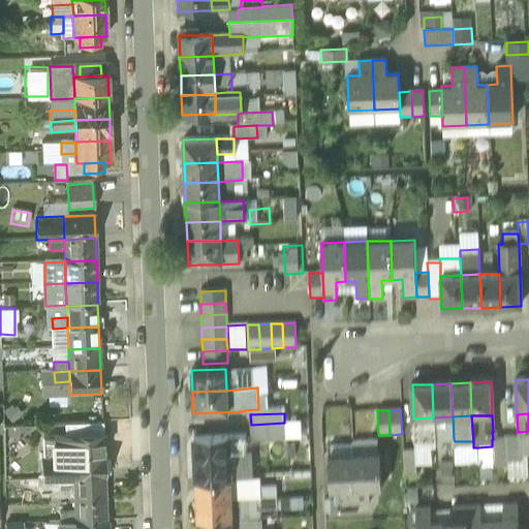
[(453,416),(433,417),(435,440),(438,440),(454,439),(453,416)]
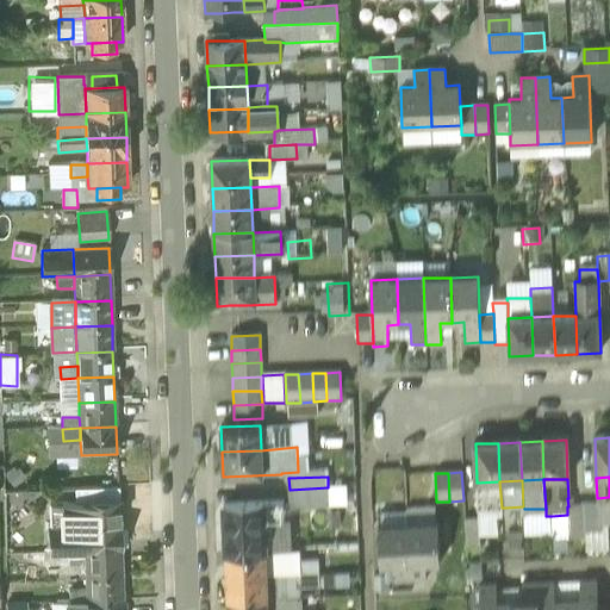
[(499,481),(477,483),(478,512),(502,511),(502,508),(499,481)]
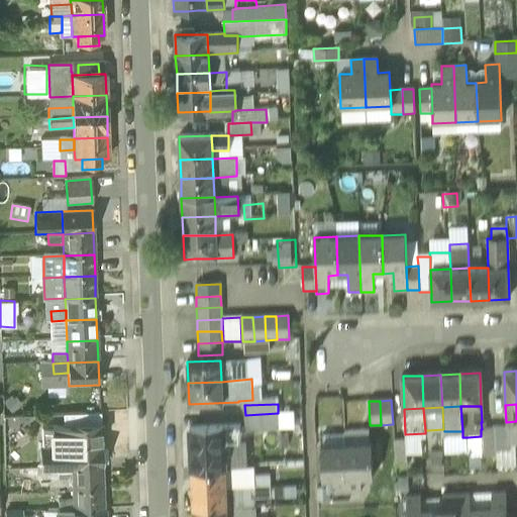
[(278,413),(245,415),(245,430),(278,429),(278,413)]
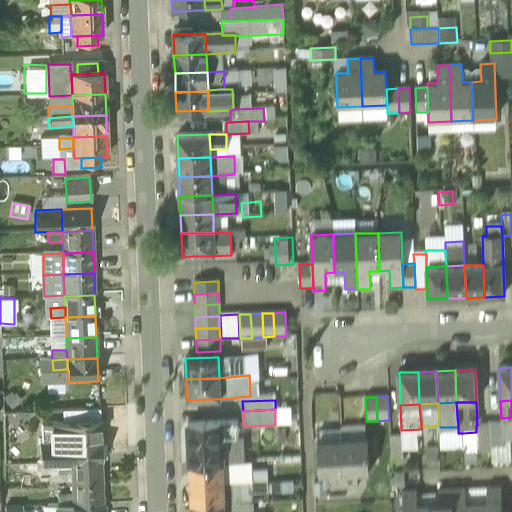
[(99,411),(63,412),(63,424),(99,423),(99,411)]
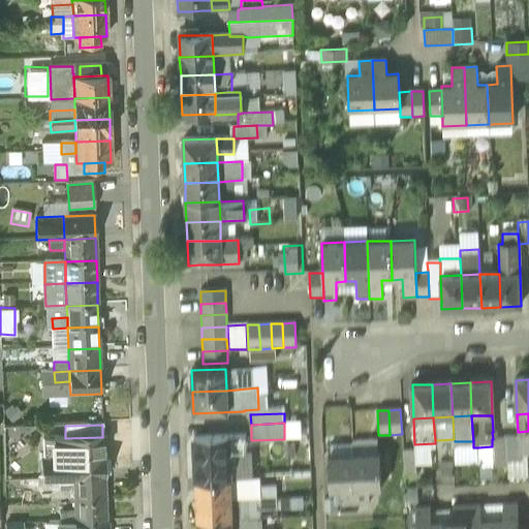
[(505,438),(506,453),(519,453),(518,432),(505,432),(505,438)]
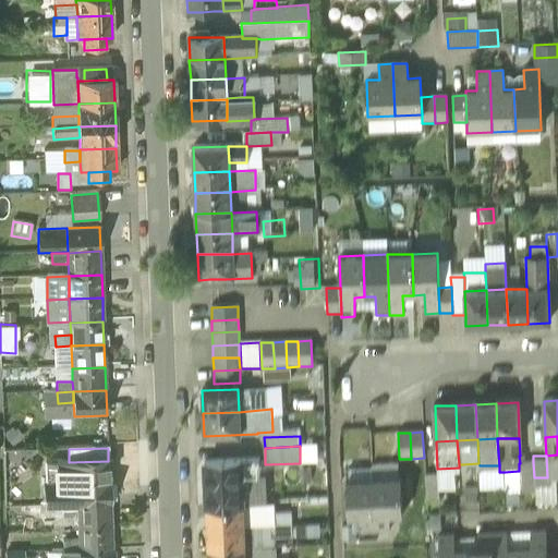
[(13,458),(2,458),(3,475),(14,475),(13,458)]
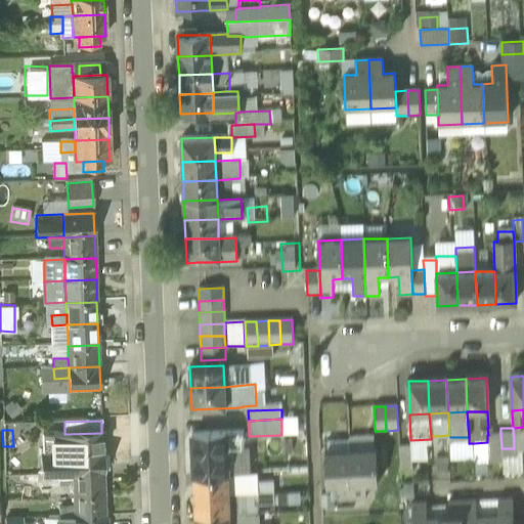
[(243,432),(227,433),(226,433),(227,476),(245,475),(243,432)]
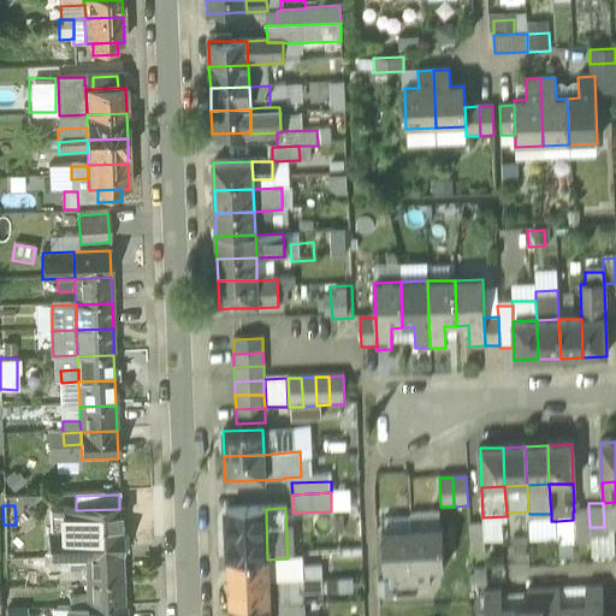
[(77,532),(51,533),(52,558),(67,558),(67,548),(84,546),(84,532),(120,531),(120,529),(119,509),(76,510),(77,532)]
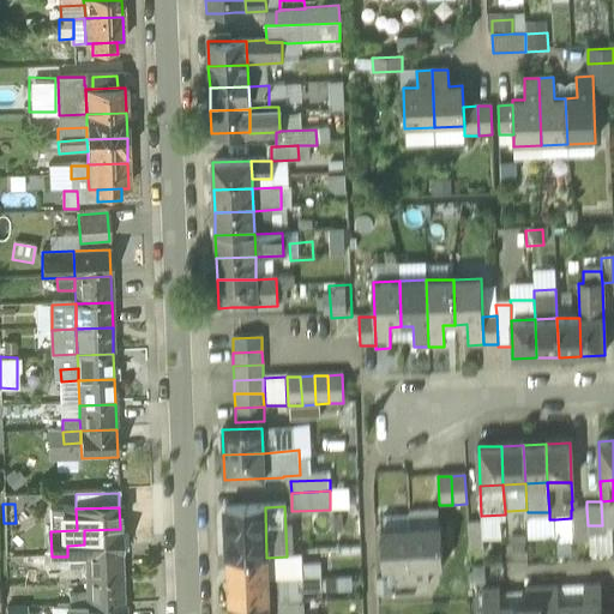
[(265,507),(226,510),(227,559),(228,559),(266,558),(265,507)]
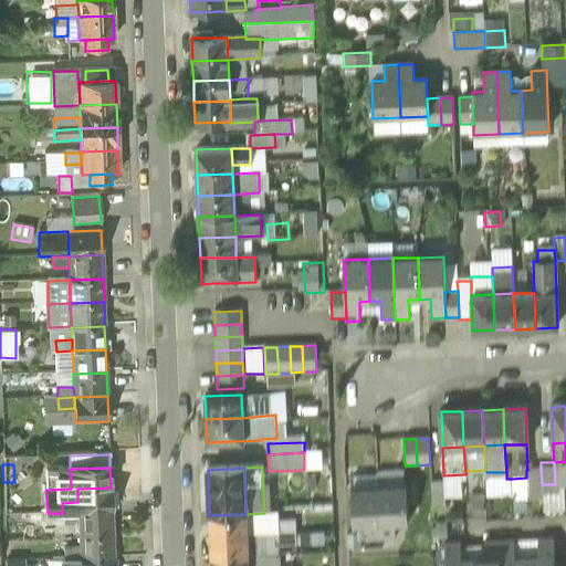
[(526,478),(527,501),(543,501),(542,484),(541,469),(527,470),(526,470),(526,478)]
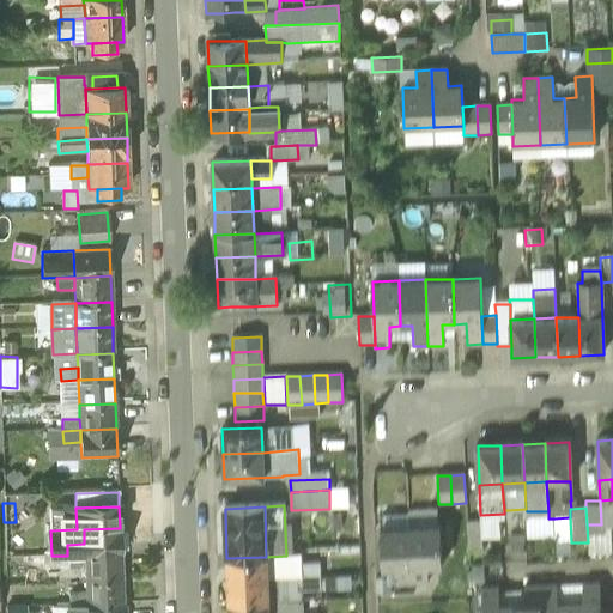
[(526,509),(508,510),(509,535),(526,534),(525,513),(527,513),(527,511),(526,509)]
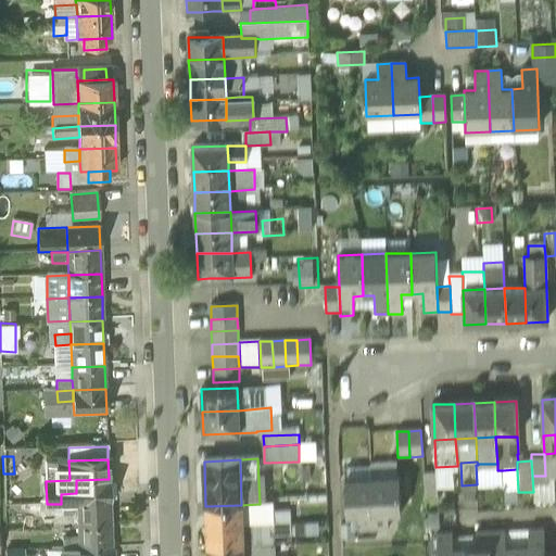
[(395,464),(370,465),(371,479),(396,477),(395,464)]
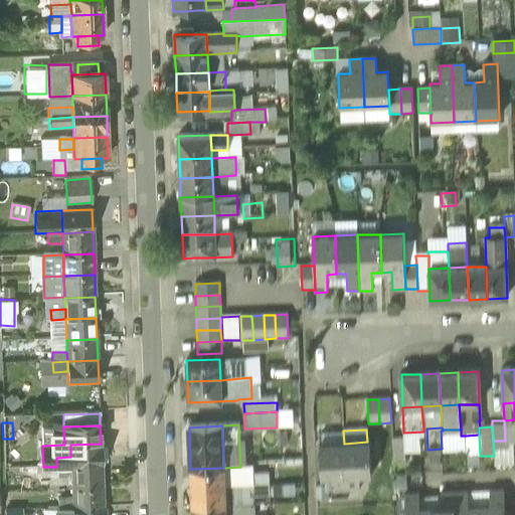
[(343,434),(321,435),(321,445),(344,444),(343,431),(342,432),(343,434)]
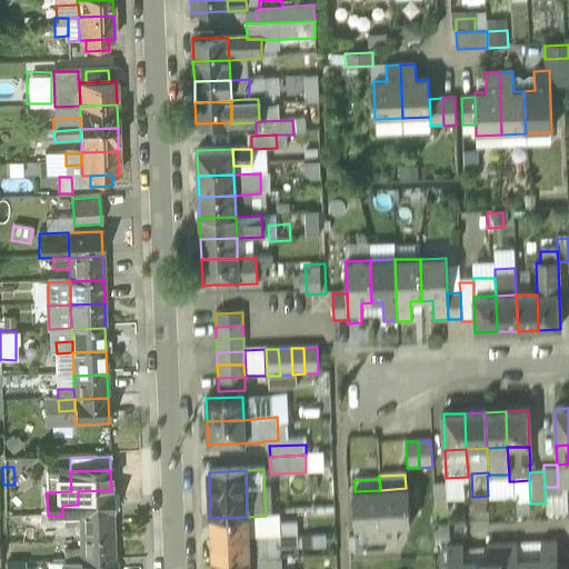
[(529,480),(515,481),(515,505),(530,503),(529,480)]
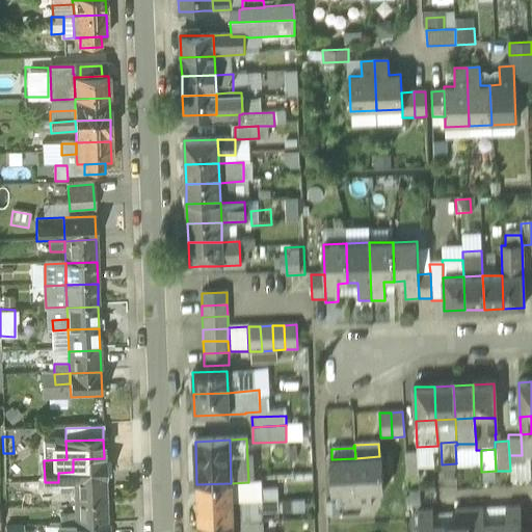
[(418,452),(405,453),(406,480),(419,479),(418,452)]
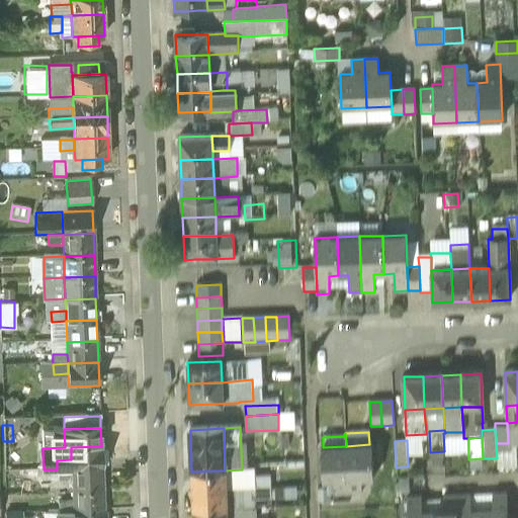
[(369,444),(346,446),(349,494),(362,494),(361,480),(373,479),(371,444),(369,444)]
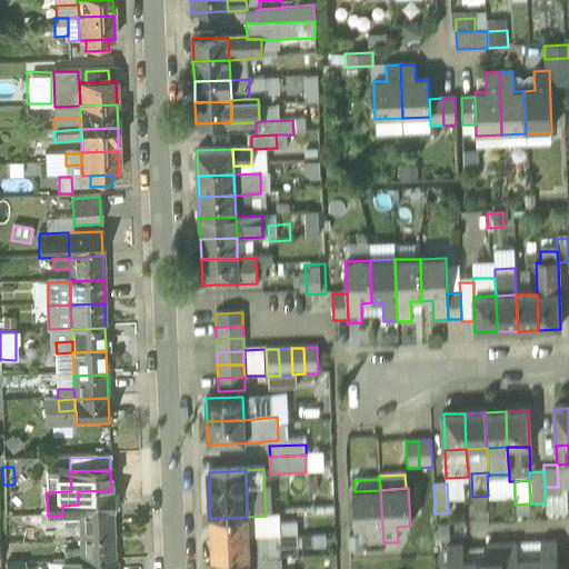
[(111,490),(78,491),(78,505),(79,516),(112,515),(111,490)]
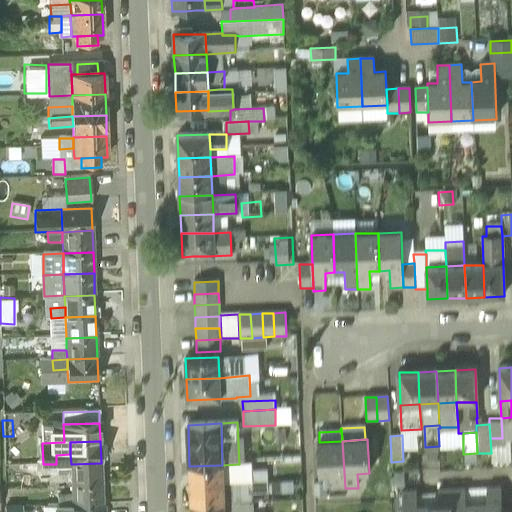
[(319,442),(317,442),(319,476),(331,475),(331,489),(345,488),(342,441),(319,442)]
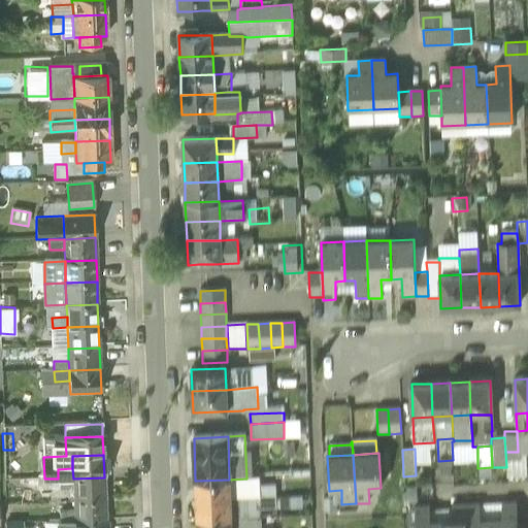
[(72,468),(58,469),(58,479),(73,479),(72,468)]
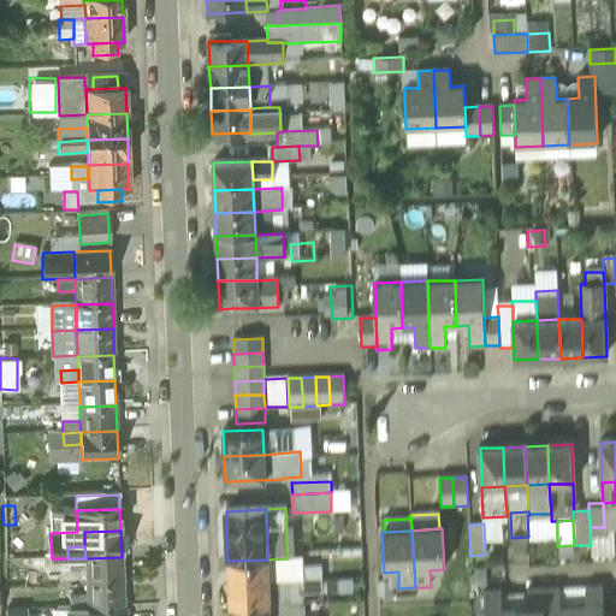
[(122,557),(86,558),(86,570),(86,584),(123,582),(122,557)]
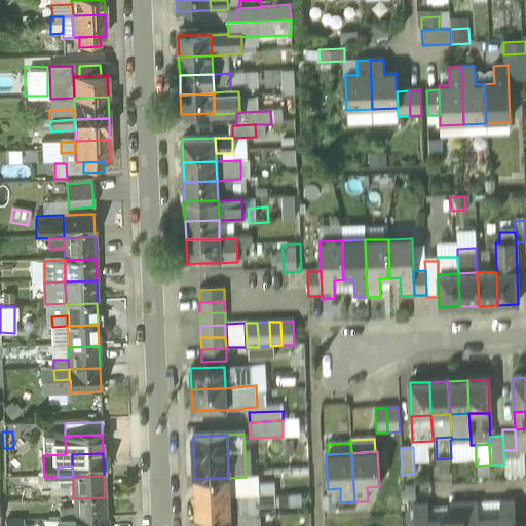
[(246,477),(228,478),(229,497),(268,495),(267,483),(259,484),(258,476),(246,477)]
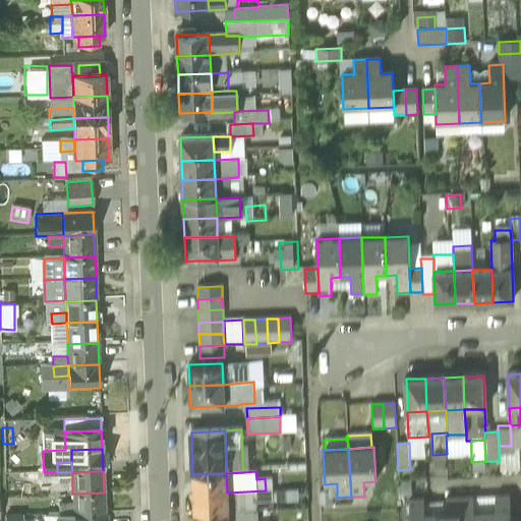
[(57,472),(57,473),(57,482),(72,482),(72,472),(57,472)]
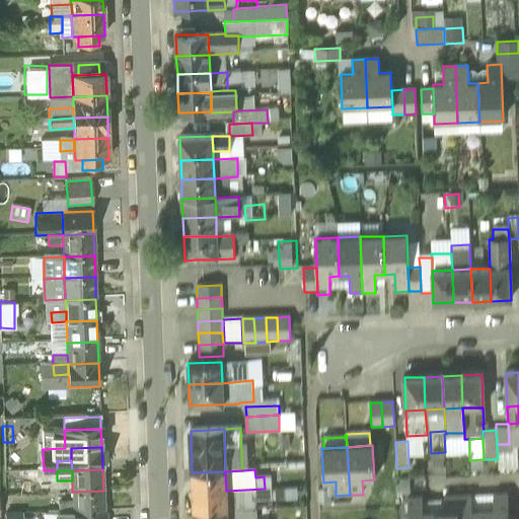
[(225,471),(193,472),(193,473),(193,492),(226,491),(225,471)]
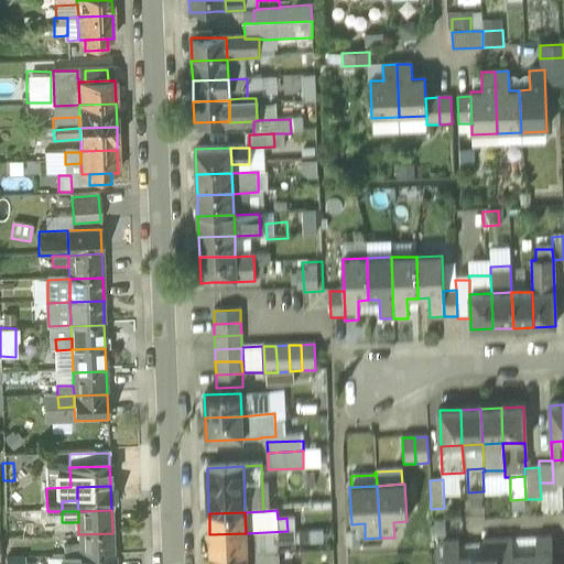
[(62,522),(53,523),(53,537),(78,535),(78,534),(78,522),(62,522)]
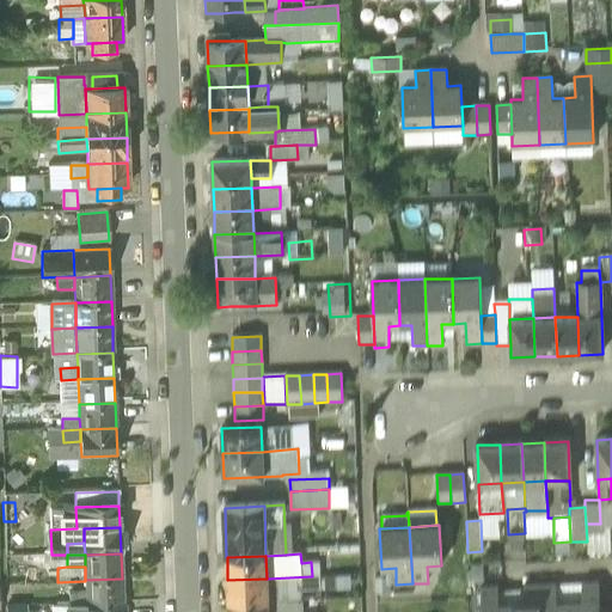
[(312,576),(267,579),(268,601),(298,600),(298,591),(312,591),(312,576)]
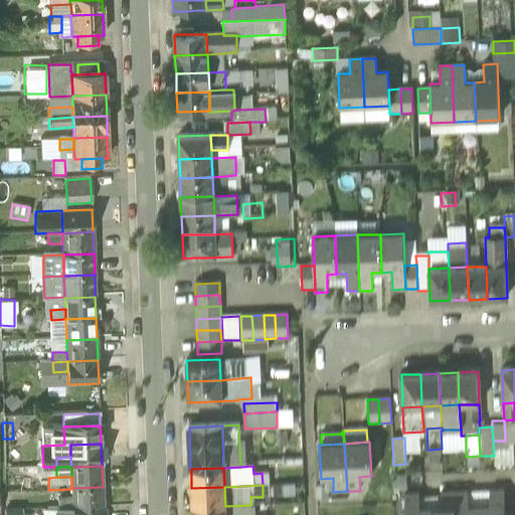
[(103,487),(71,488),(71,489),(72,500),(72,509),(103,508),(103,487)]
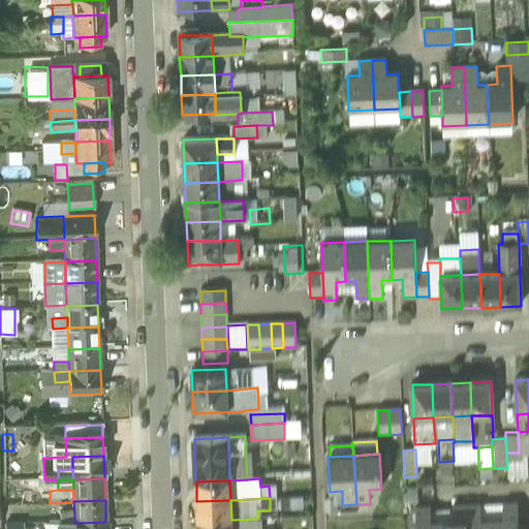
[(230,500),(196,501),(197,522),(231,520),(230,500)]
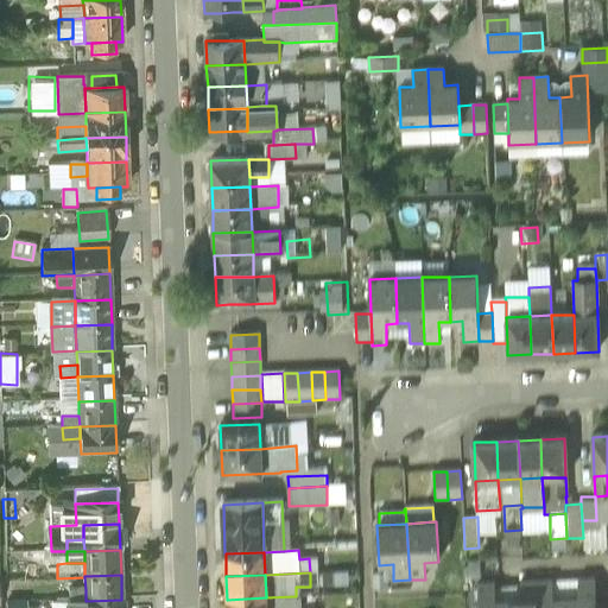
[(595,607),(595,580),(578,580),(578,597),(565,597),(565,607),(595,607)]
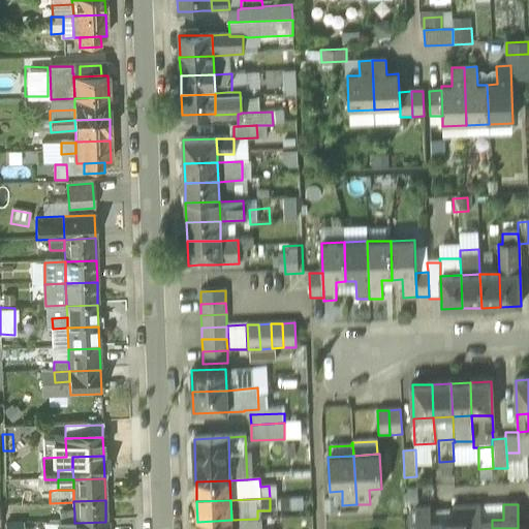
[(492,528),(492,520),(481,520),(480,505),(466,506),(467,528),(492,528)]
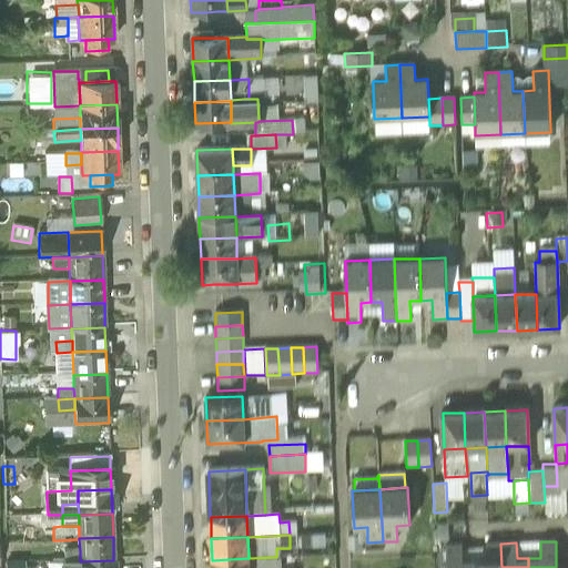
[(486,544),(487,560),(474,560),(474,567),(501,567),(500,544),(486,544)]
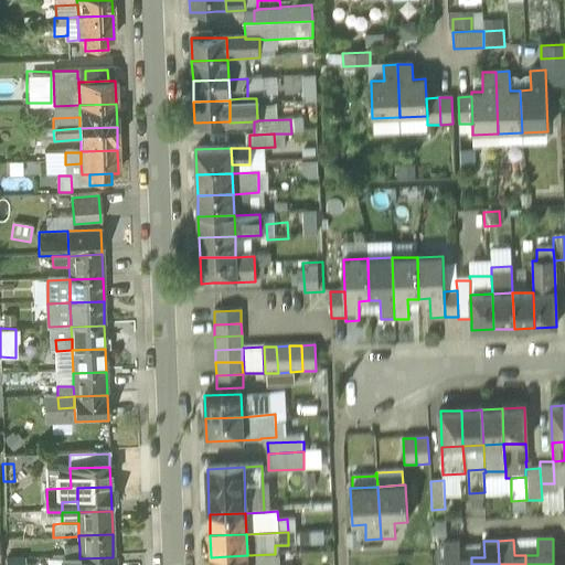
[(460,557),(459,542),(444,543),(445,564),(471,564),(471,557),(460,557)]
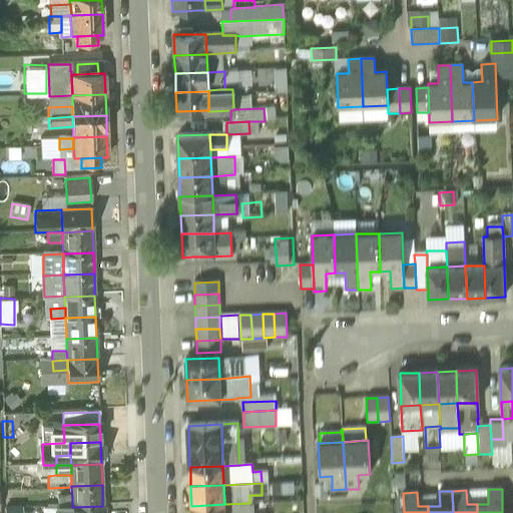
[(72,498),(58,498),(58,508),(72,507),(72,498)]
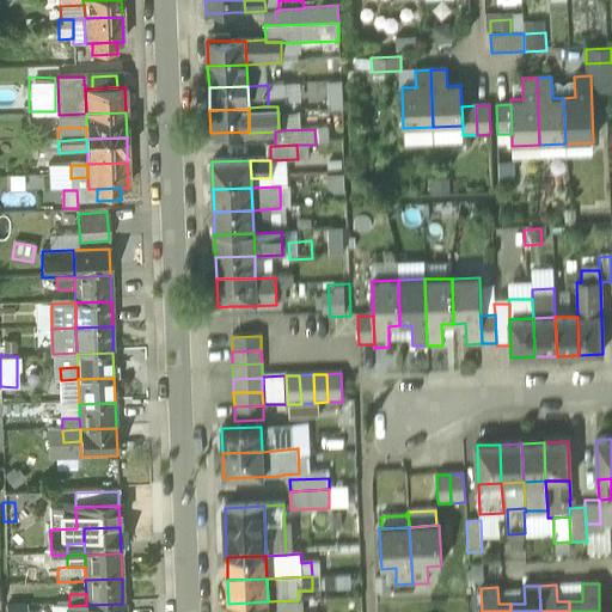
[(268,611),(268,601),(228,604),(228,611),(268,611)]
